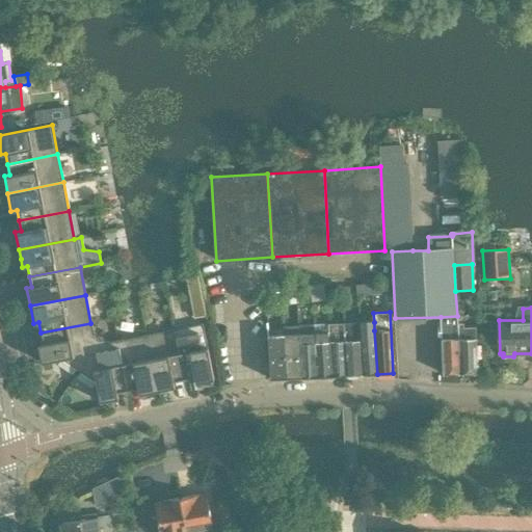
[(457,316),(441,317),(442,374),(459,374),(457,324),(457,316)]
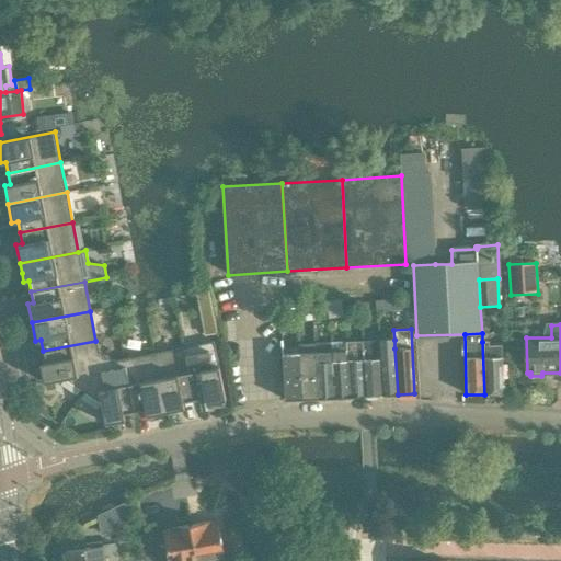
[(378,340),(363,341),(365,396),(381,395),(379,348),(378,340)]
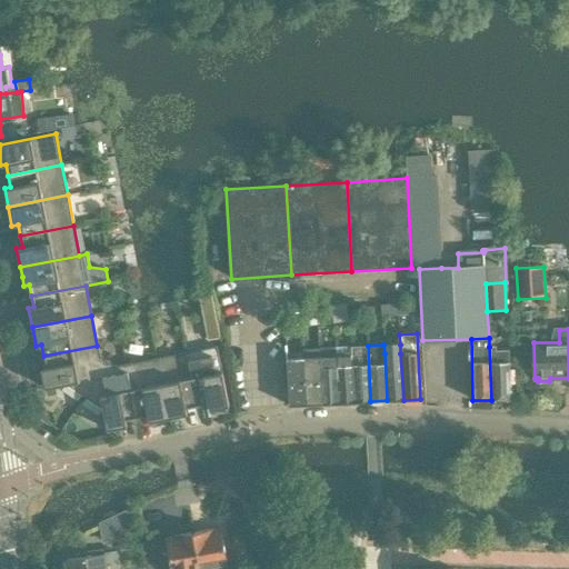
[(400,345),(383,345),(385,353),(387,400),(403,400),(400,353),(400,345)]
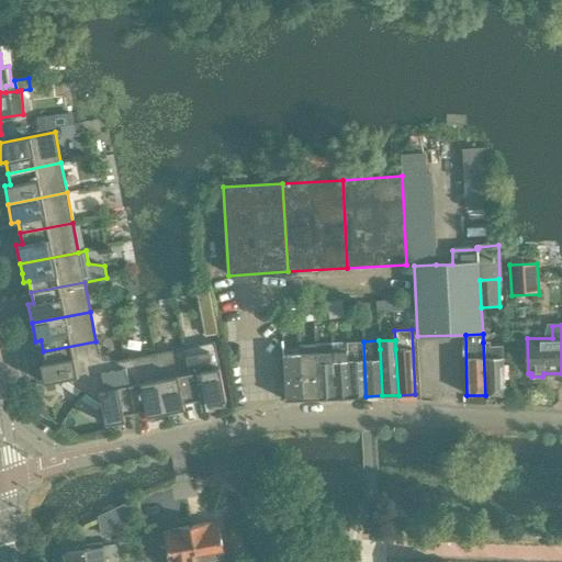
[(45,362),(40,364),(43,383),(64,380),(82,392),(105,357),(99,352),(98,351),(96,341),(43,351),(45,362)]
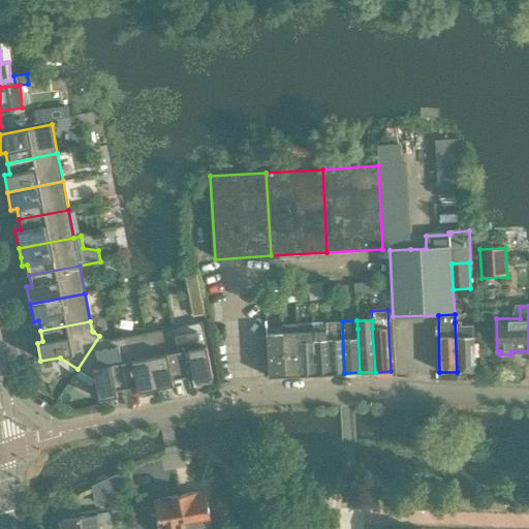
[(200,321),(173,328),(182,377),(192,375),(193,380),(212,377),(200,321)]
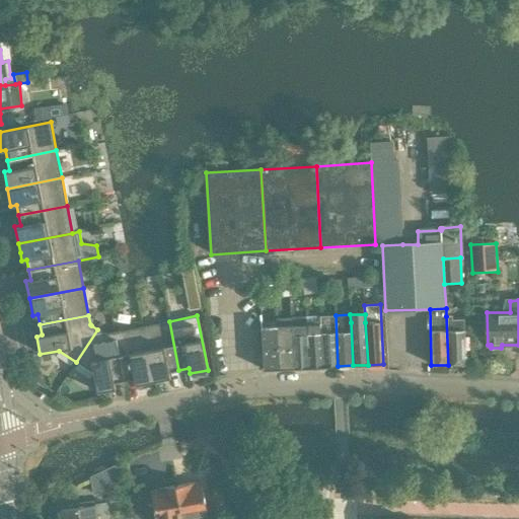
[(336,315),(320,316),(323,367),(338,366),(336,315)]
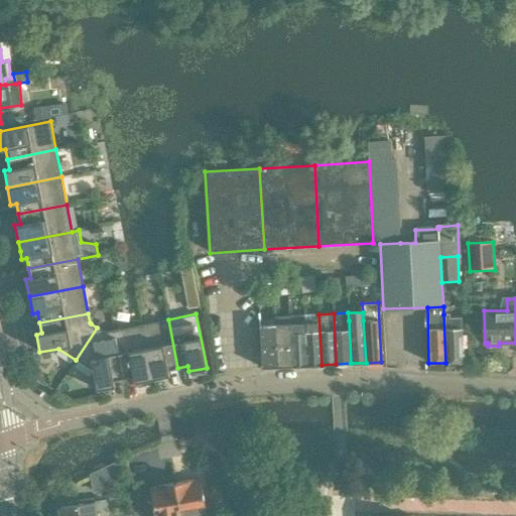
[(318,314),(304,315),(306,366),(321,365),(318,314)]
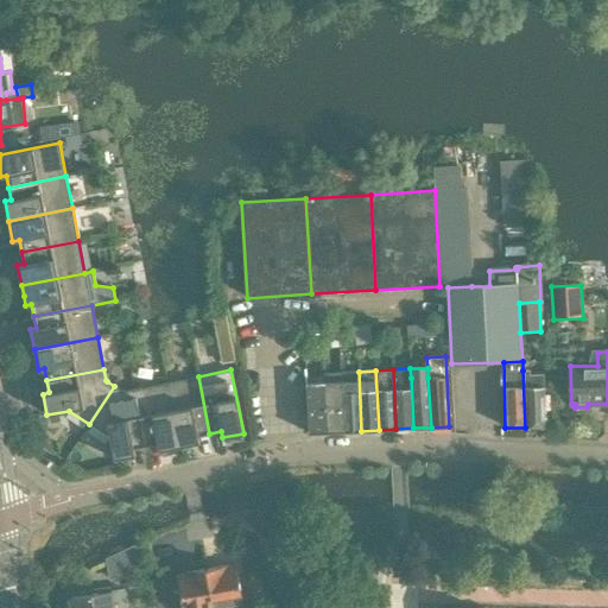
[(530,371),(523,371),(525,428),(545,428),(543,375),(530,375),(530,371)]
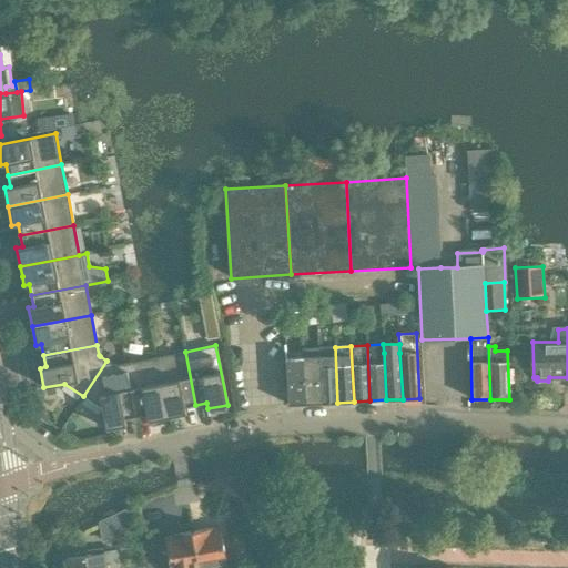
[(322,403),(320,357),(318,350),(318,347),(317,347),(318,352),(303,353),(305,404),(322,403)]
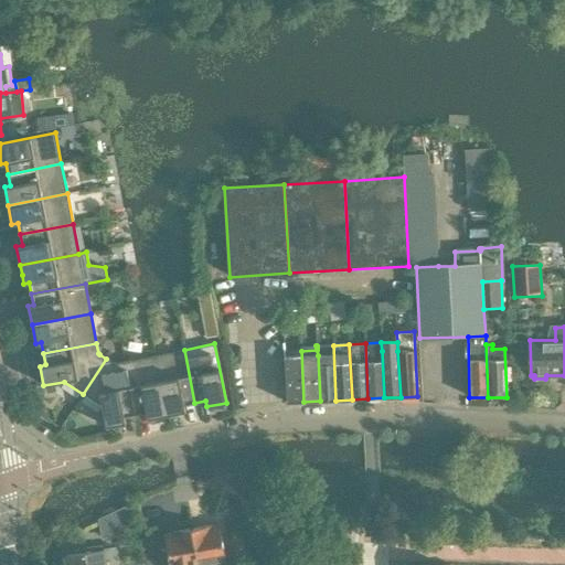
[(317,345),(318,355),(320,401),(336,401),(333,345),(317,345)]
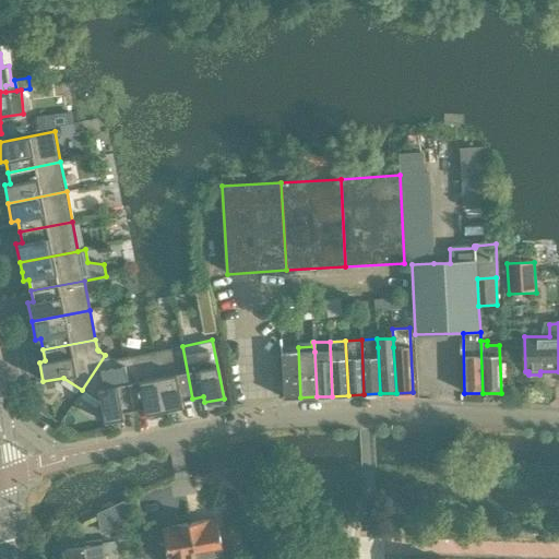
[(182,346),(153,352),(164,411),(182,406),(181,401),(192,399),(182,346)]
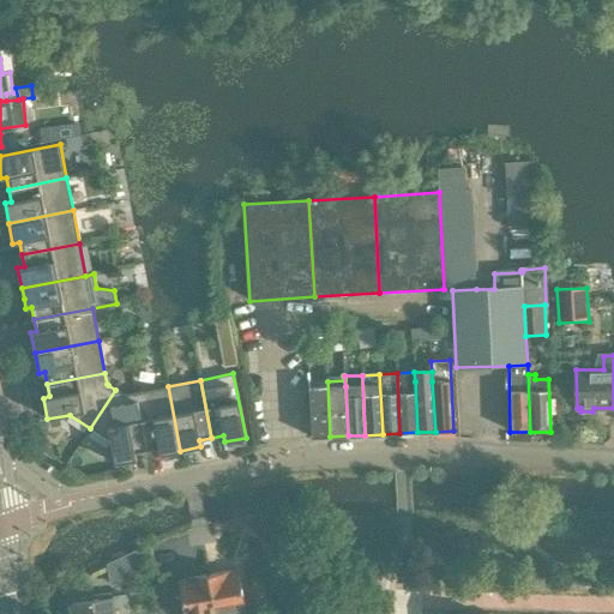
[(327,381),(309,383),(308,383),(311,438),(330,437),(327,381)]
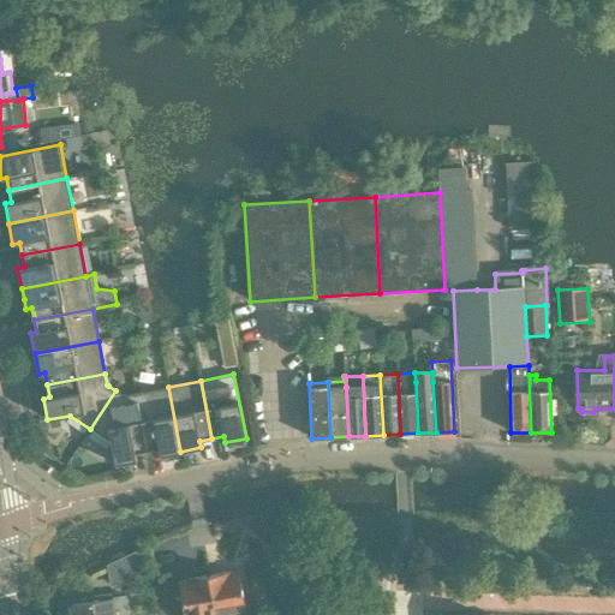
[(168,387),(135,394),(147,452),(159,449),(160,455),(169,453),(180,452),(168,387)]
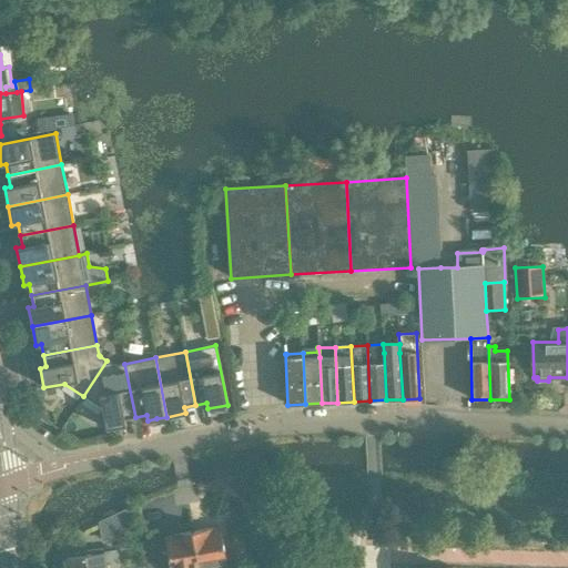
[(107,361),(83,396),(102,408),(105,429),(125,425),(124,419),(135,417),(124,364),(115,365),(113,365),(107,361)]
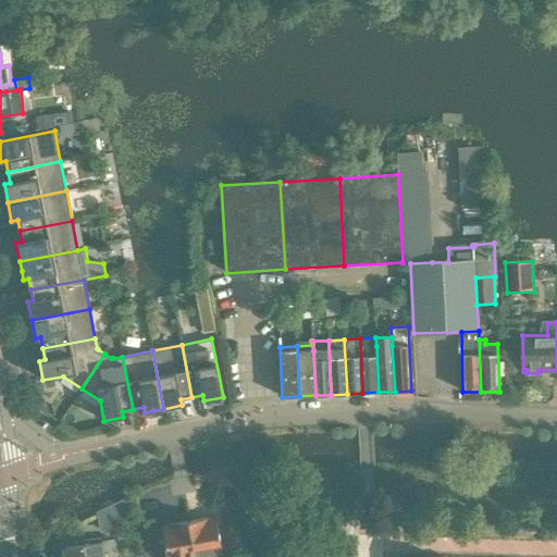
[(111,507),(98,512),(101,530),(114,528),(111,507)]
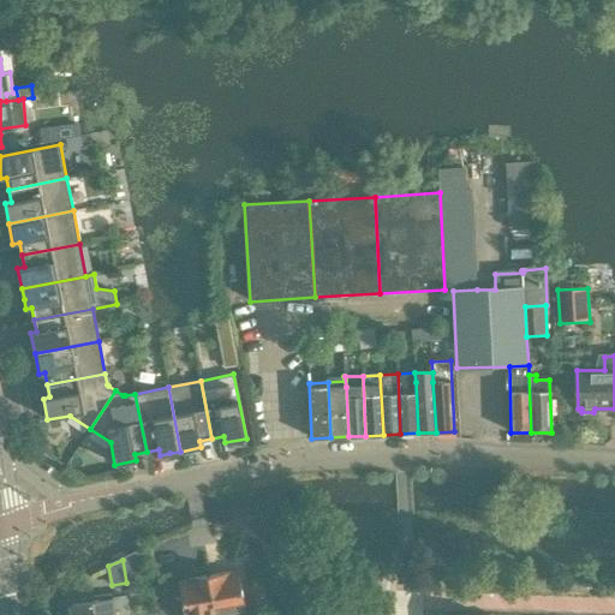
[(228,572),(208,575),(215,614),(236,614),(246,613),(239,574),(228,575),(228,572)]
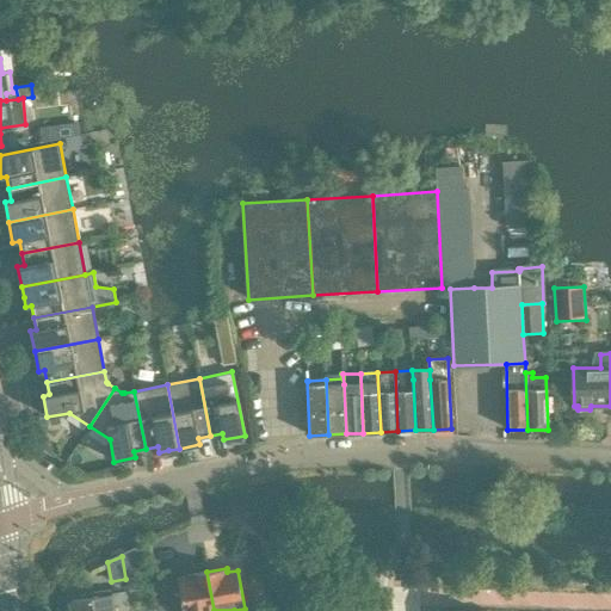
[(214,610),(207,572),(187,575),(189,579),(178,581),(183,610),(214,610)]
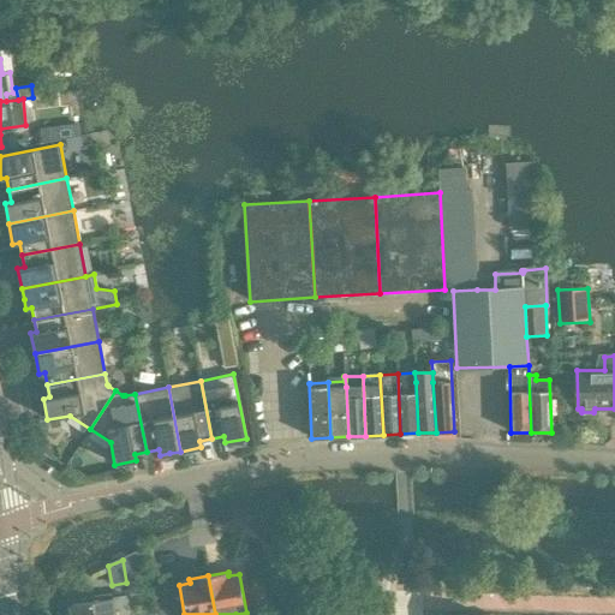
[(94,601),(71,604),(72,614),(127,614),(125,596),(113,598),(112,598),(112,595),(94,597),(94,601)]
